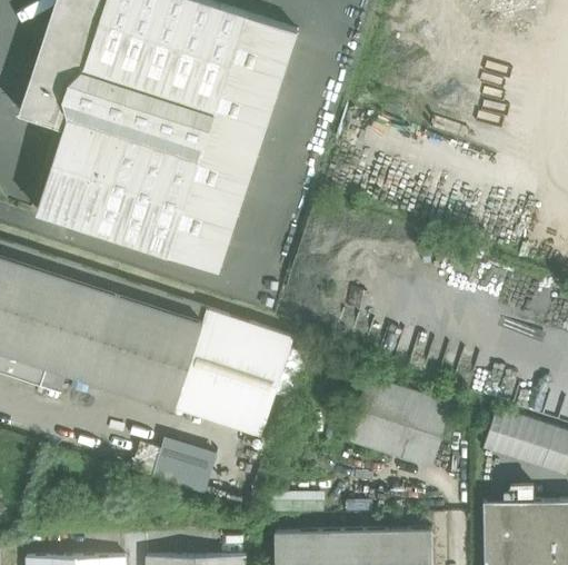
[(56,0),(28,89),(27,89),(18,115),(63,129),(68,115),(67,115),(63,97),(68,81),(81,70),(82,70),(105,0),(56,0)]
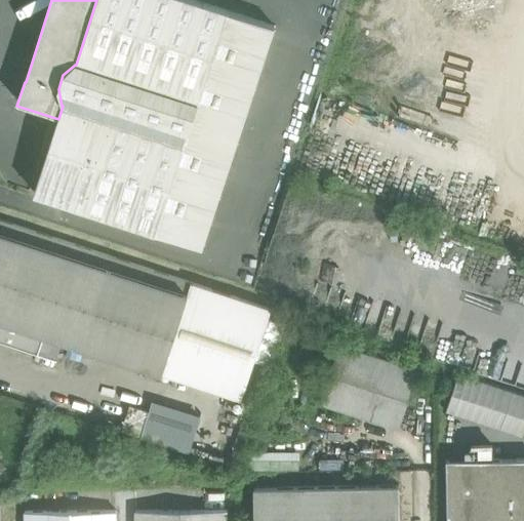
[(227,14),(184,0),(96,0),(76,65),(75,65),(63,75),(58,89),(62,106),(63,106),(58,119),(33,196),(155,236),(227,14)]
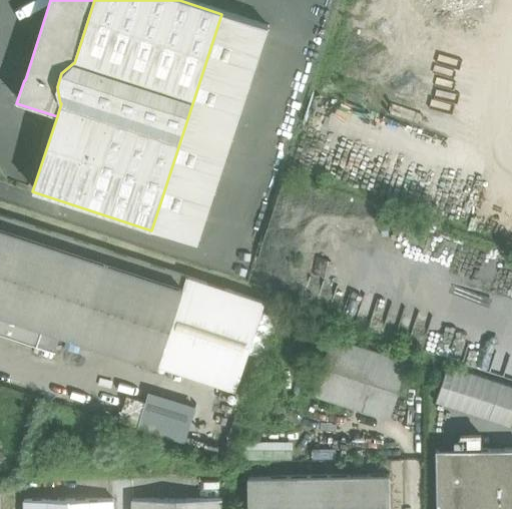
[(221,14),(151,230),(199,245),(270,29),(221,14)]
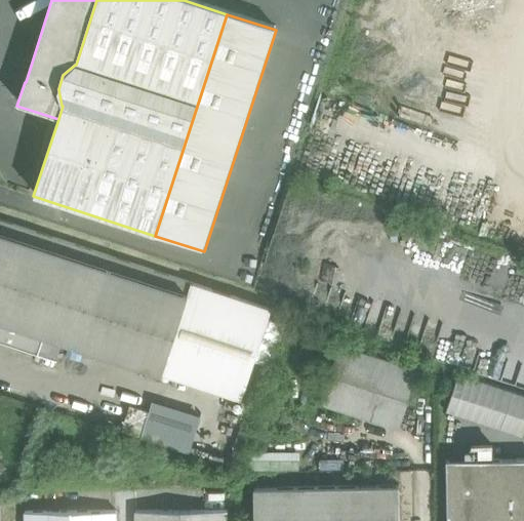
[(270,313),(0,224),(0,324),(43,338),(161,377),(164,366),(244,393),(270,313)]
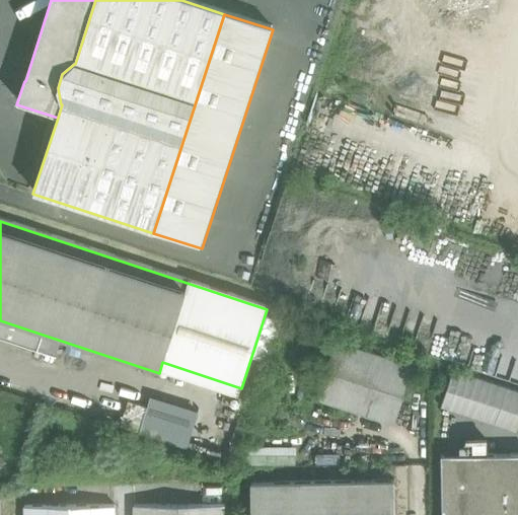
[(43,335),(0,320),(0,342),(37,354),(43,335)]
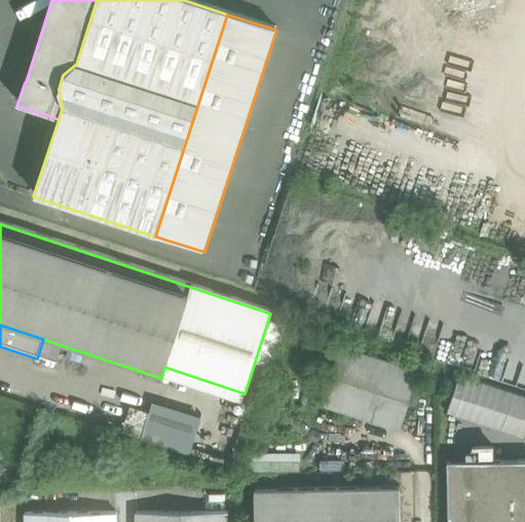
[(418,374),(340,348),(321,407),(399,433),(418,374)]
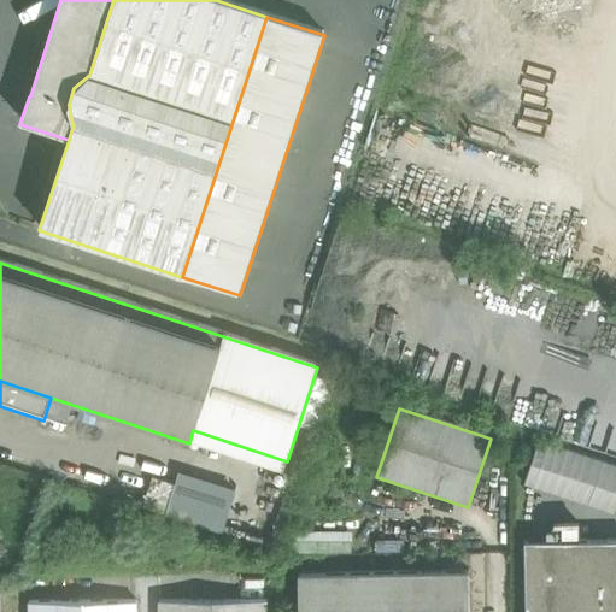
[(615,464),(538,441),(523,487),(615,515),(615,464)]
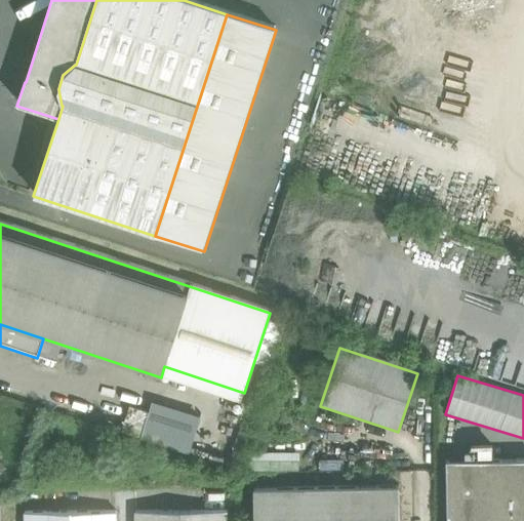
[(148,405),(140,444),(192,453),(198,413),(148,405)]
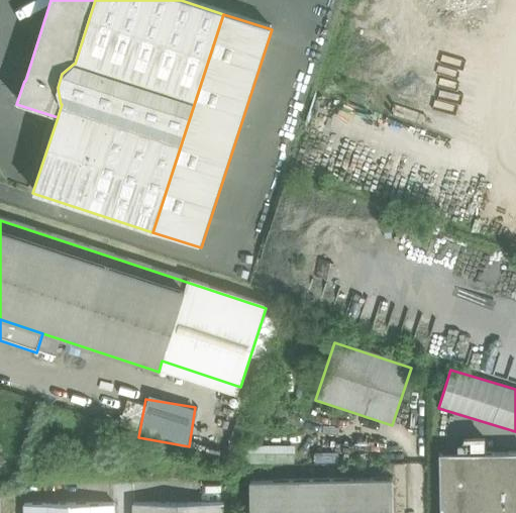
[(515,512),(515,454),(438,456),(438,512),(515,512)]
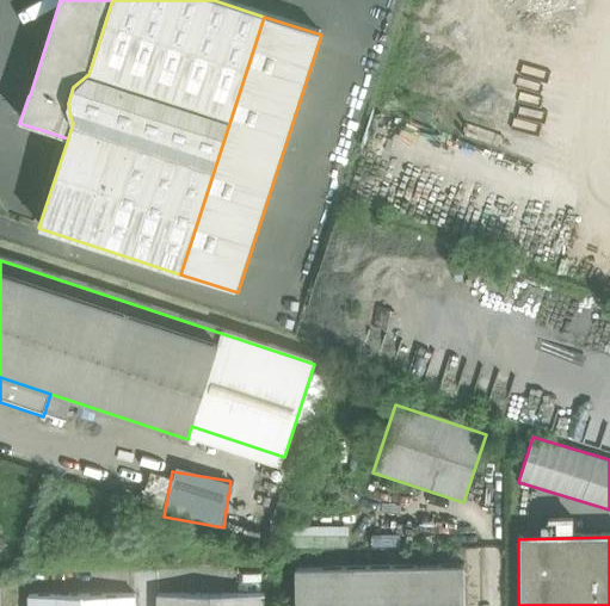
[(463,605),(463,569),(295,573),(295,605),(463,605)]
